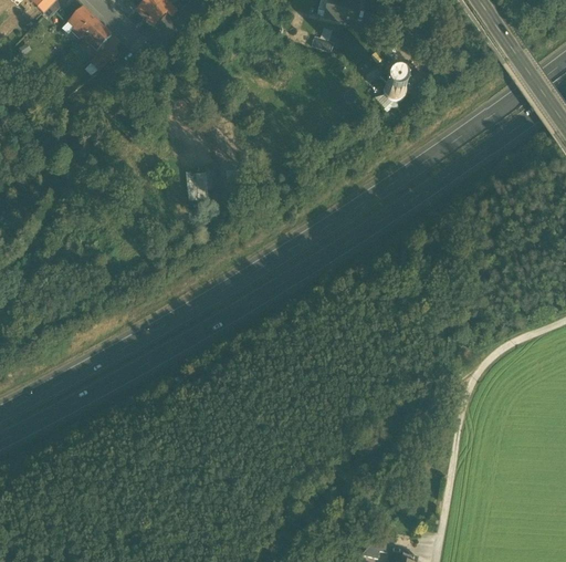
[(42,11),(48,17),(60,4),(54,0),(42,11)]
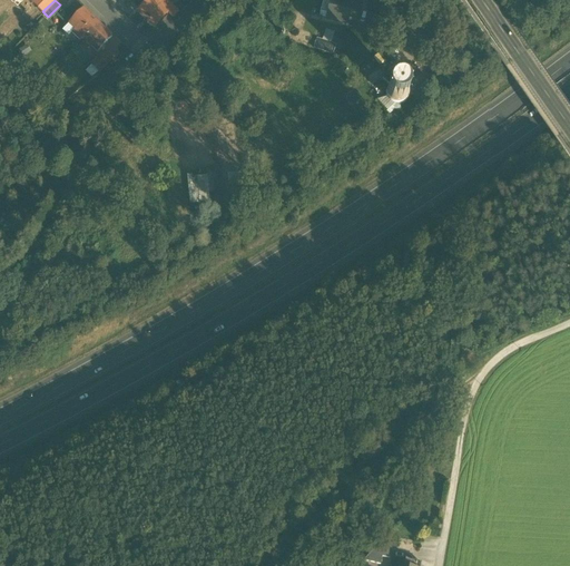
[(151,22),(154,23),(168,9),(163,3),(166,0),(146,0),(138,9),(139,10),(143,13),(148,19),(151,22)]
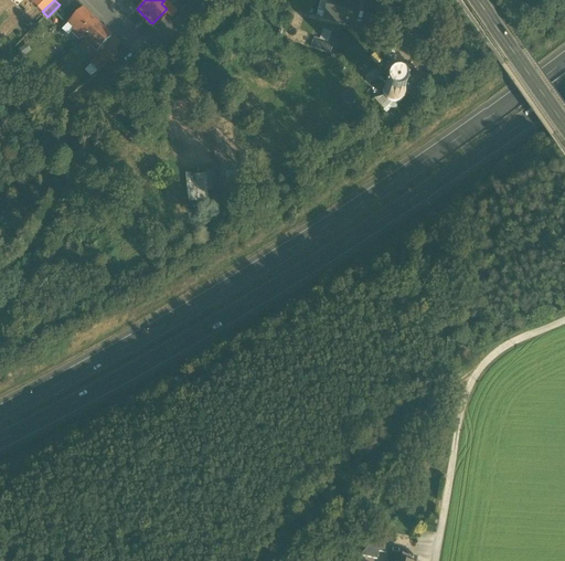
[(167,9),(171,13),(176,8),(169,0),(164,0),(161,3),(167,9)]
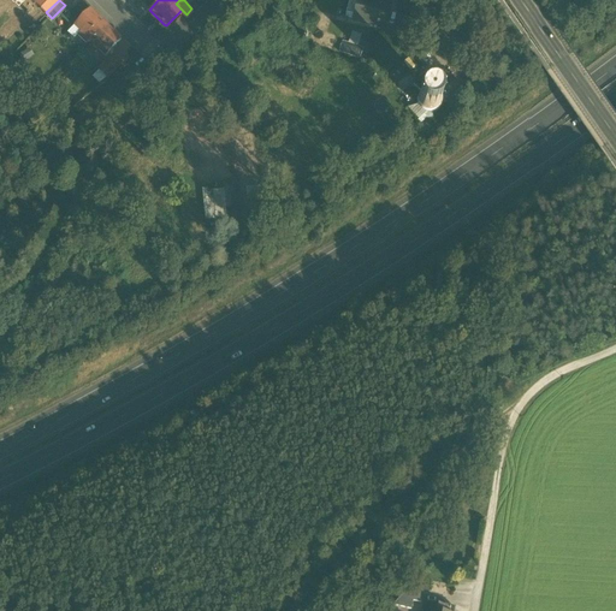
[(379,22),(380,22),(386,0),(378,0),(377,1),(372,0),(357,0),(354,16),(379,22)]
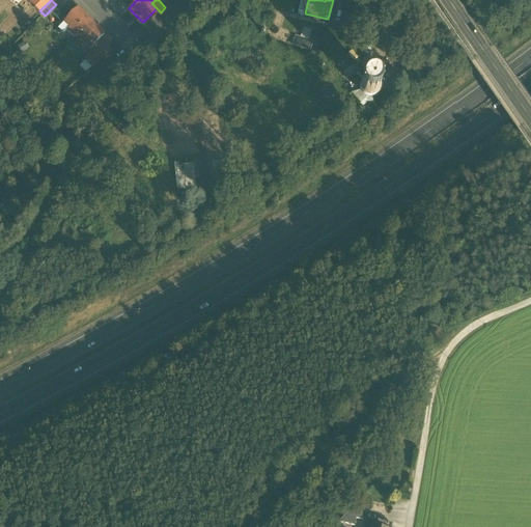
[(66,27),(75,34),(90,18),(77,4),(63,19),(70,25),(66,27)]
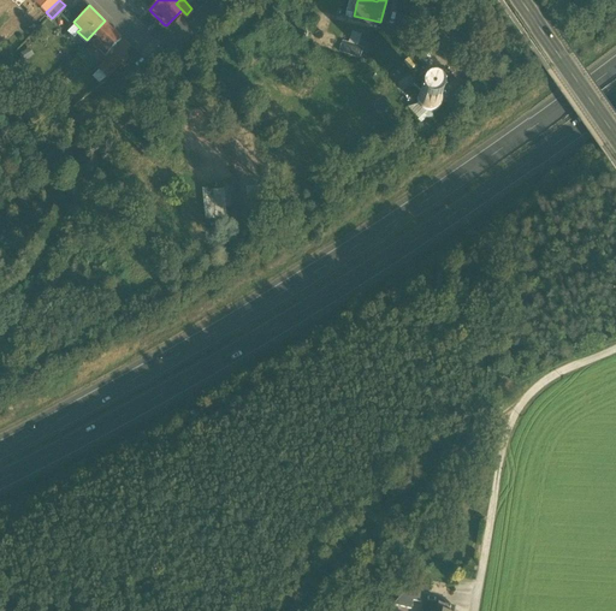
[(120,35),(105,21),(87,40),(95,48),(98,46),(105,52),(120,35)]
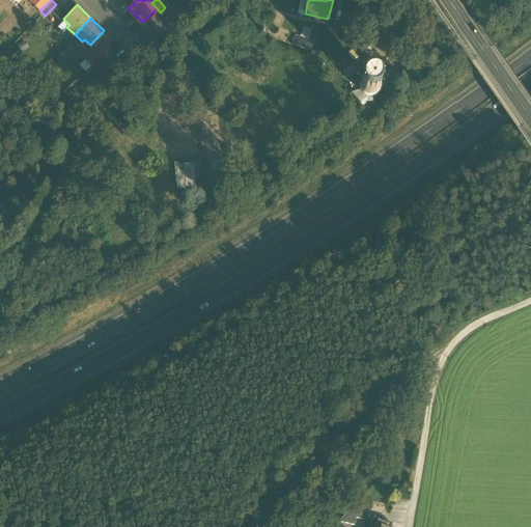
[(70,25),(63,19),(58,25),(63,30),(66,27),(70,25)]
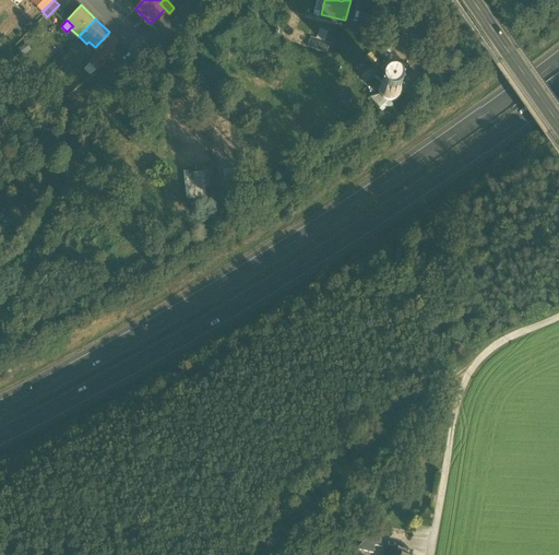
[(309,33),(307,43),(325,47),(329,37),(309,33)]
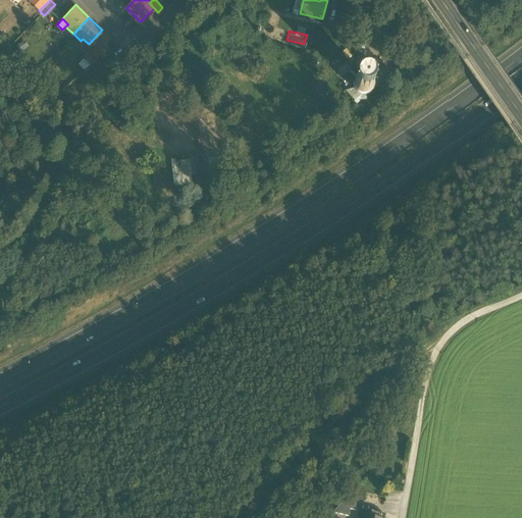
[(28,44),(24,38),(17,42),(21,48),(28,44)]
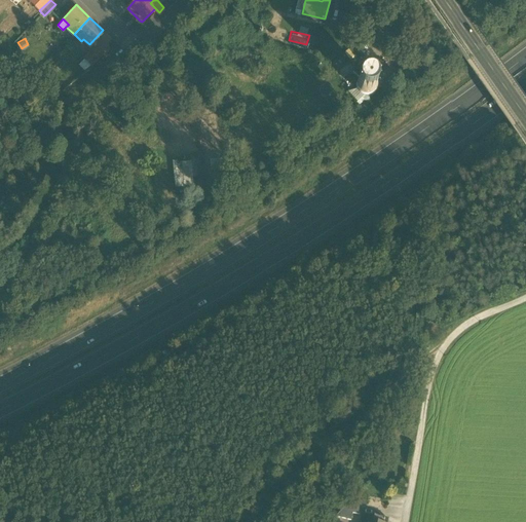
[(84,57),(90,63),(103,51),(96,44),(84,57)]
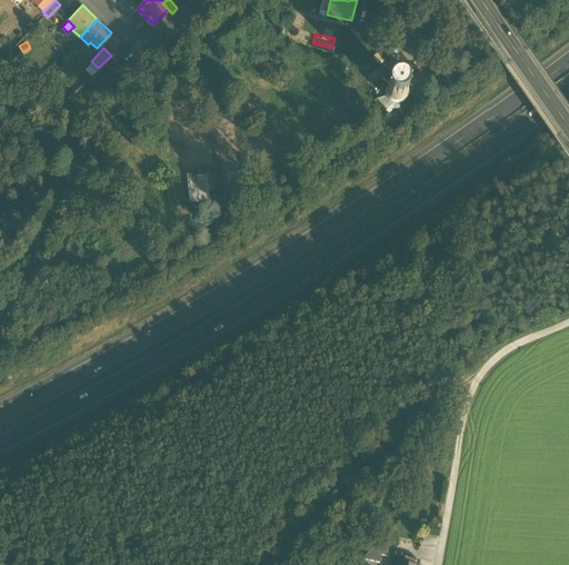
[(98,68),(91,61),(85,68),(91,73),(98,68)]
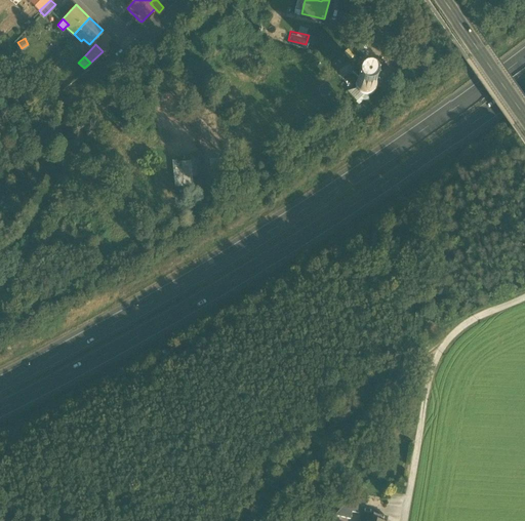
[(355,83),(355,87),(357,90),(361,93),(365,94),(369,93),(372,91),(375,88),(376,84),(375,80),(373,76),(370,74),(366,73),(362,73),(358,76),(356,79),(355,83)]
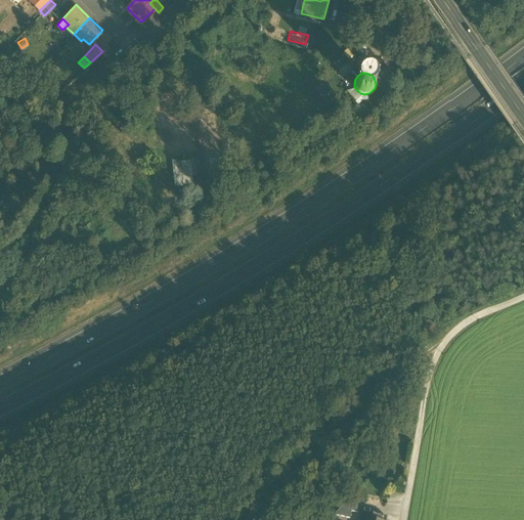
[(61,80),(54,76),(50,83),(57,87),(61,80)]
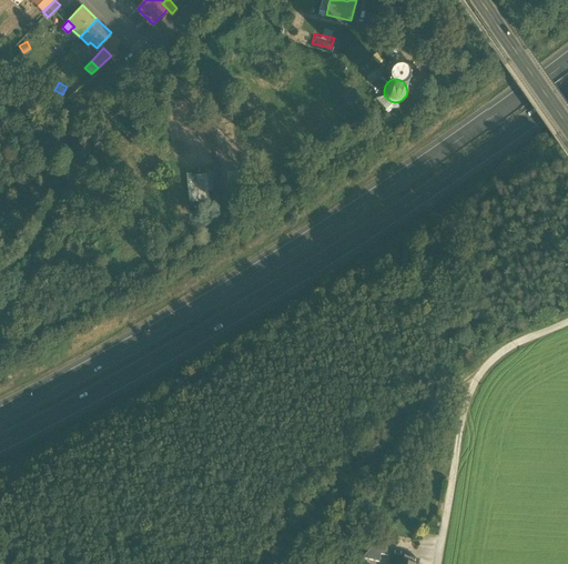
[(213,185),(212,169),(186,171),(189,199),(210,197),(209,187),(213,185)]
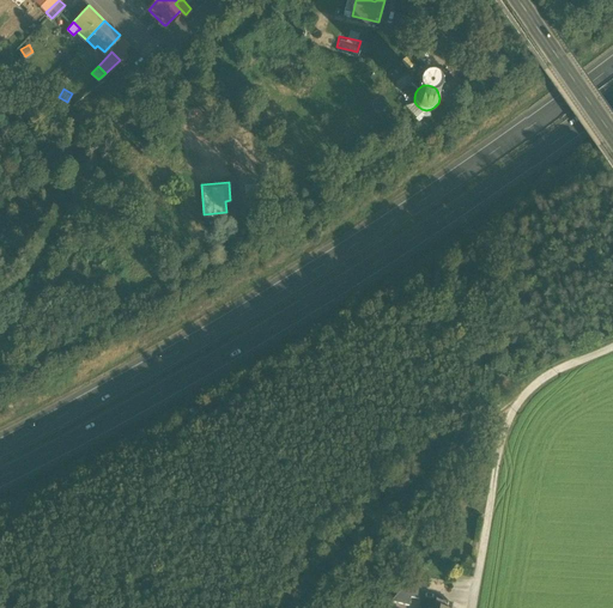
[(259,188),(259,183),(247,183),(247,194),(253,194),(253,188),(259,188)]
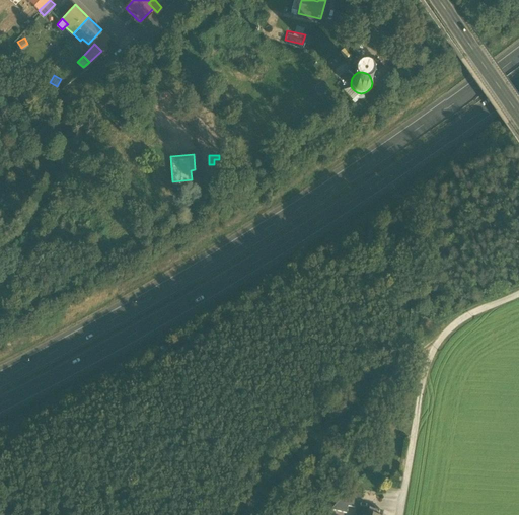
[(331,507),(346,510),(348,504),(354,505),(357,494),(346,491),(331,507)]
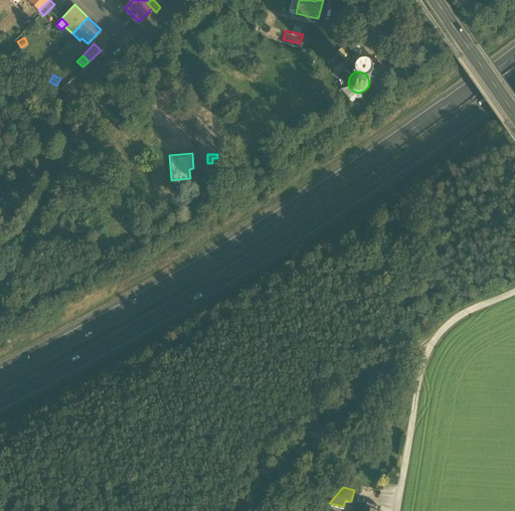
[(378,510),(379,505),(369,503),(368,504),(359,502),(355,501),(353,509),(353,510),(378,510)]
